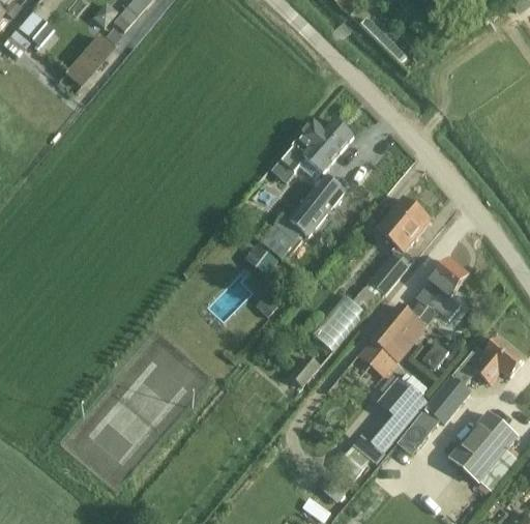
[(127,0),(112,21),(125,31),(149,0),(127,0)]
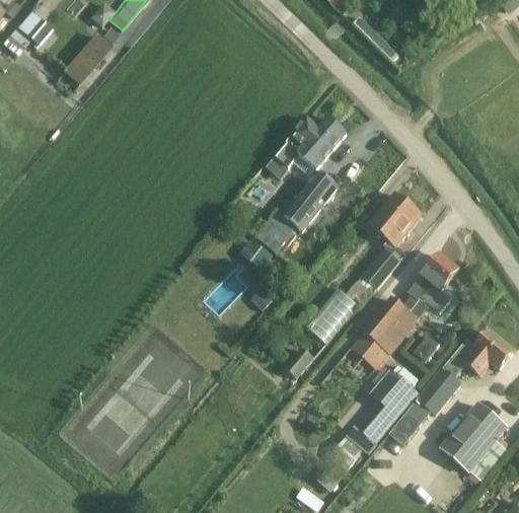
[(103,2),(90,17),(102,26),(115,11),(103,2)]
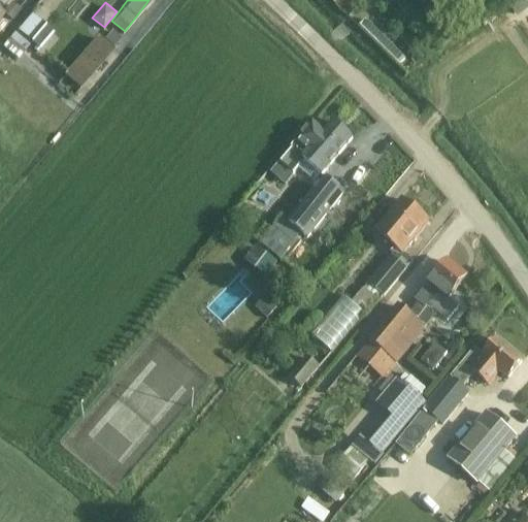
[(32,11),(18,28),(39,46),(54,30),(32,11)]
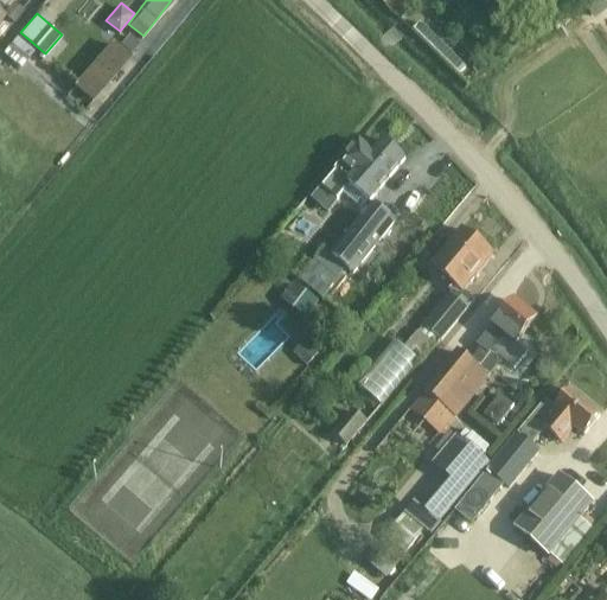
[(17,33),(10,42),(27,56),(33,49),(17,33)]
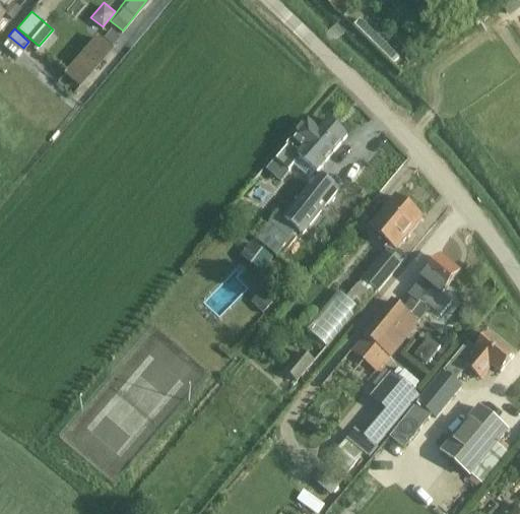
[(99,37),(66,73),(78,83),(111,47),(99,37)]
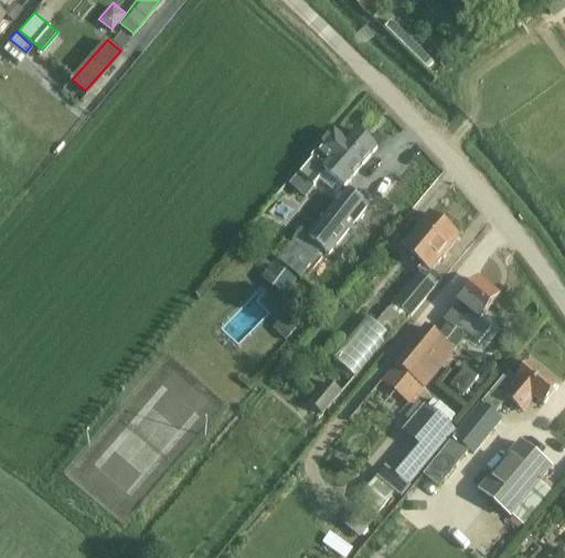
[(311,158),(300,171),(316,183),(326,170),(343,184),(377,143),(355,126),(347,136),(334,126),(310,157),(311,158)]
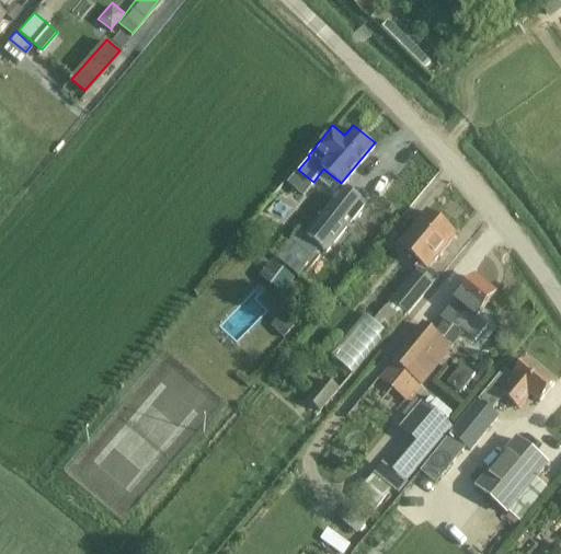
[(325,249),(352,216),(364,203),(343,185),(304,231),(298,227),(276,255),(297,270),(318,242),(325,249)]
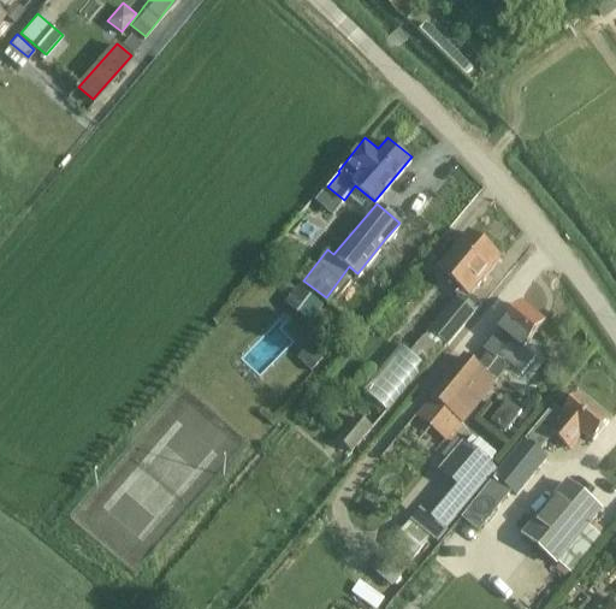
[(428,326),(446,341),(481,300),(471,290),(501,254),(468,228),(438,264),(462,283),(455,290),(457,291),(428,326)]
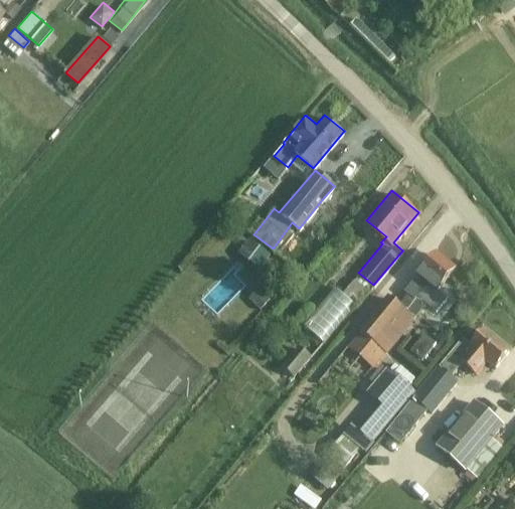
[(419,293),(424,286),(433,293),(455,266),(436,250),(403,290),(411,298),(402,309),(386,297),(348,344),(373,365),(427,300),(419,293)]
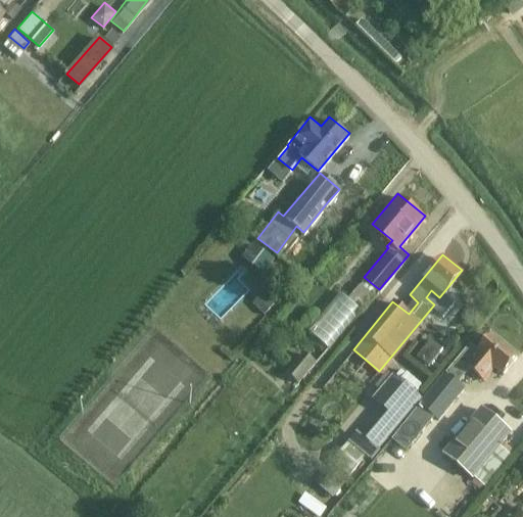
[(264,288),(252,299),(265,311),(275,299),(264,288)]
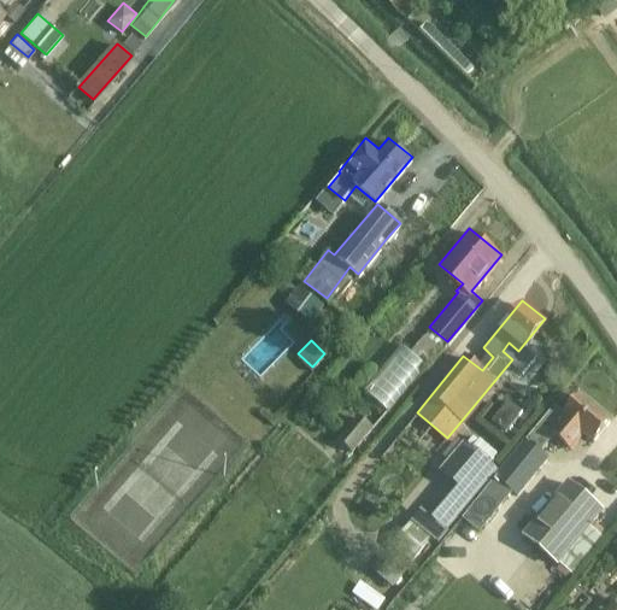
[(548,430),(538,444),(541,446),(554,432),(570,445),(581,430),(592,439),(611,417),(581,392),(565,410),(554,402),(526,435),(528,437),(539,423),(548,430)]
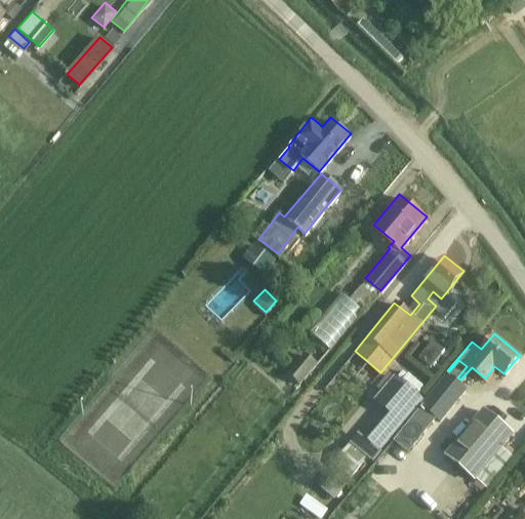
[(433,337),(418,355),(430,364),(444,347),(433,337)]
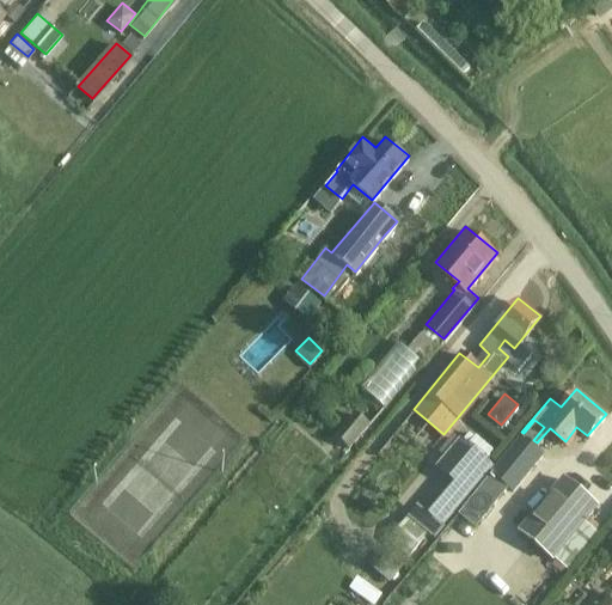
[(369,421),(355,409),(335,433),(350,445),(369,421)]
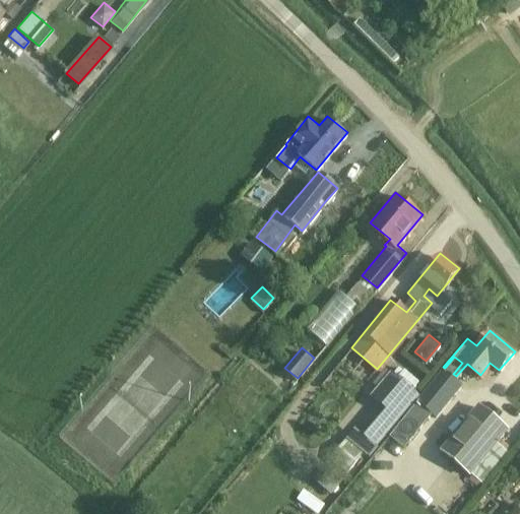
[(419,398),(432,408),(436,412),(462,381),(456,376),(453,374),(462,363),(454,357),(445,368),(419,398)]
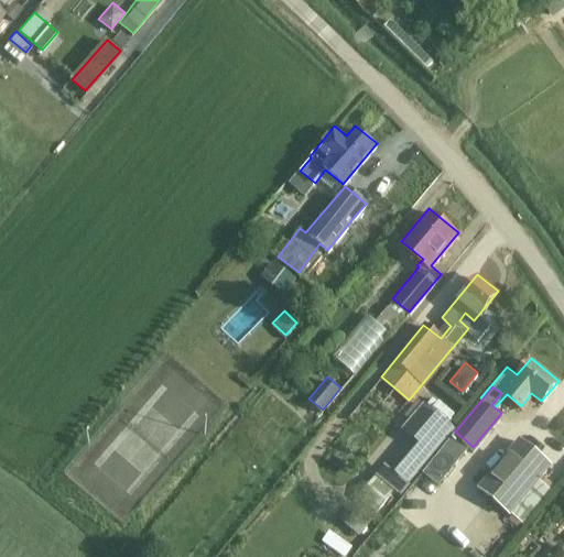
[(451,421),(424,400),(404,425),(430,447),(451,421)]
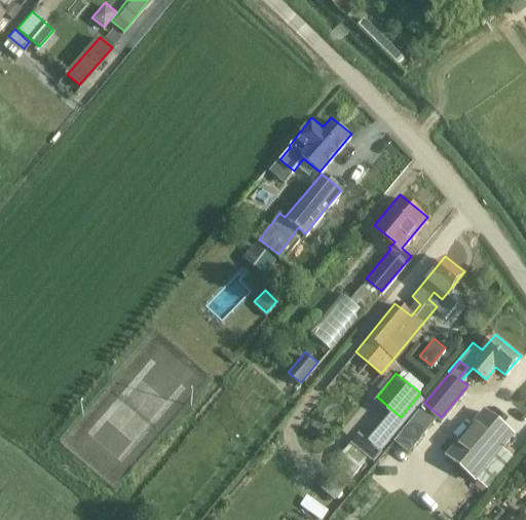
[(409,448),(437,413),(424,403),(397,437),(409,448)]
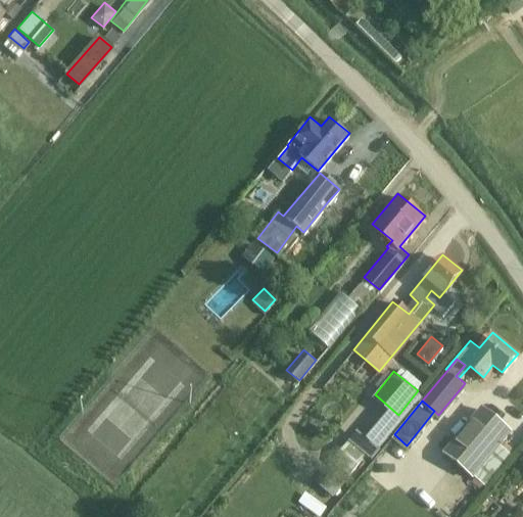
[(482,406),(444,453),(474,477),(476,475),(487,485),(517,450),(506,439),(513,431),(482,406)]
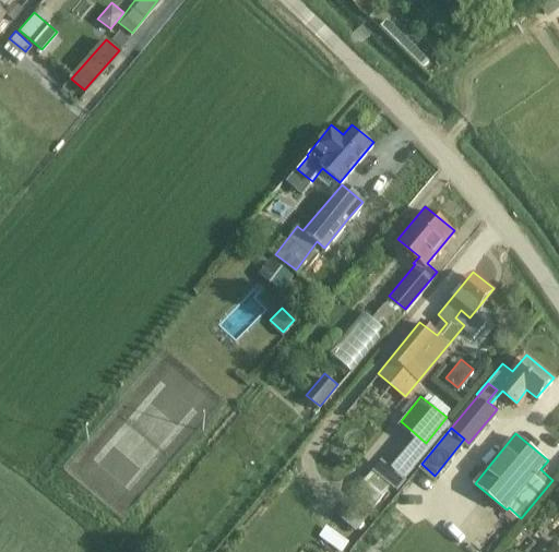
[(405,476),(382,457),(355,490),(372,505),(389,484),(394,489),(405,476)]
